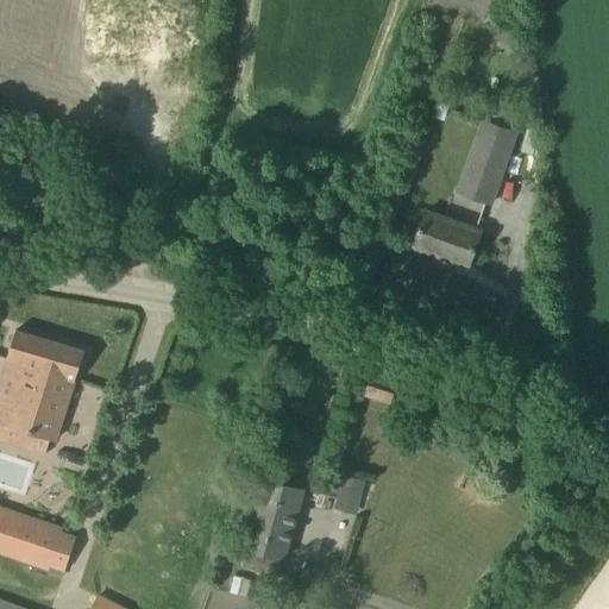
[(488,104),(483,120),(457,192),(490,203),(521,117),(498,108),(498,107),(488,104)]
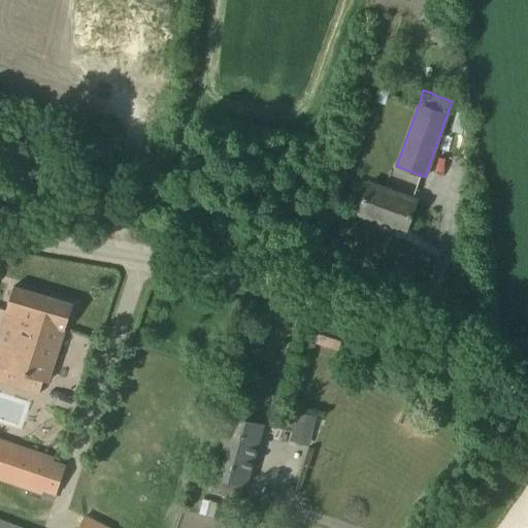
[(404,230),(405,231),(417,199),(368,183),(358,213),(381,222),(382,220),(405,228),(404,230)]
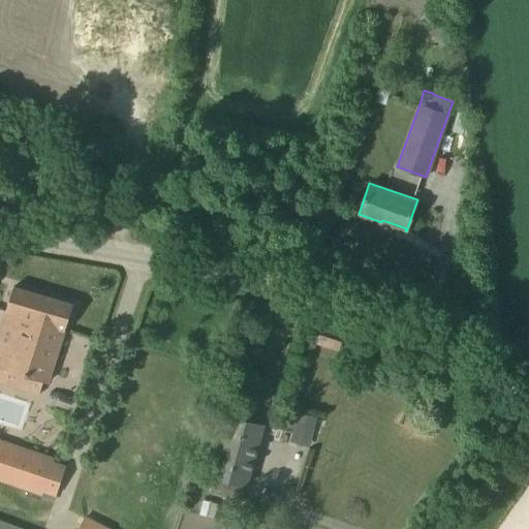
[(0,333),(0,365),(48,379),(73,304),(12,286),(1,322),(3,323),(0,333)]
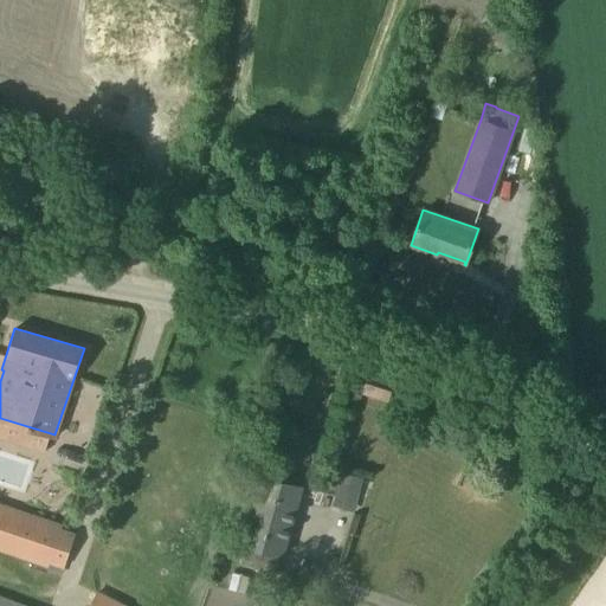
[(341,471),(333,504),(354,510),(363,477),(341,471)]
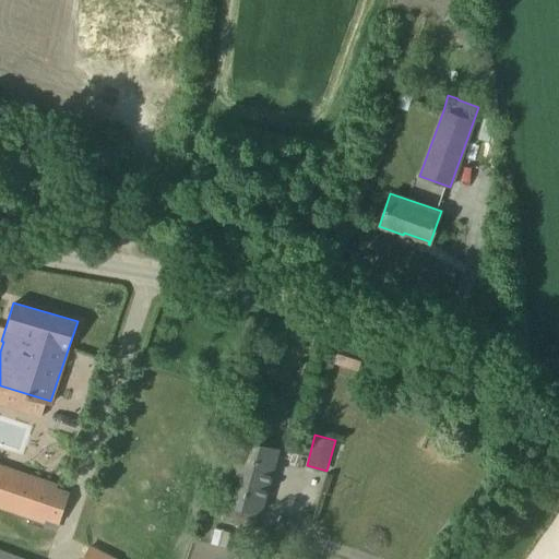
[(225,502),(226,502),(221,520),(254,530),(276,449),(244,440),(225,502)]
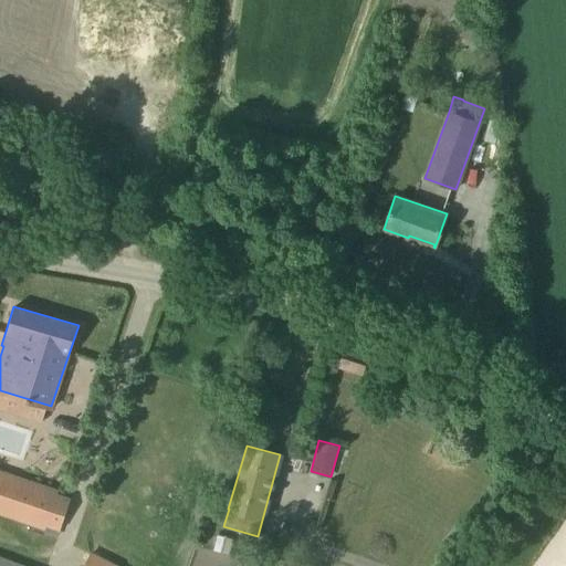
[(0,475),(0,509),(60,530),(70,499),(0,475)]
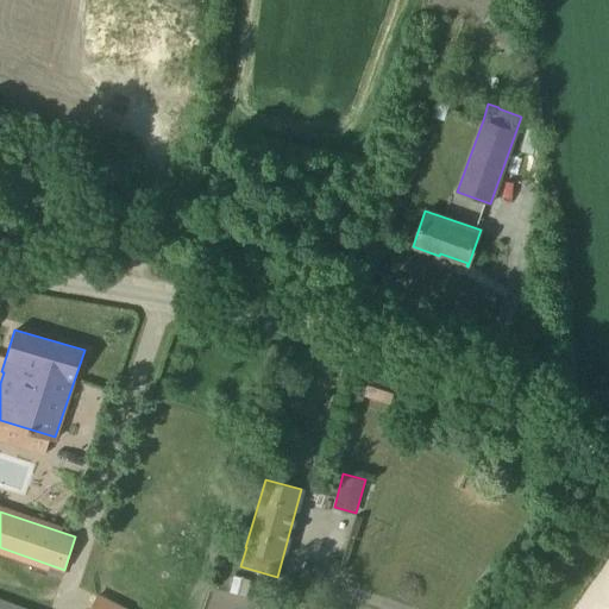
[(230,590),(228,591),(249,596),(249,594),(252,579),(243,577),(243,575),(236,573),(236,576),(232,575),(230,590)]
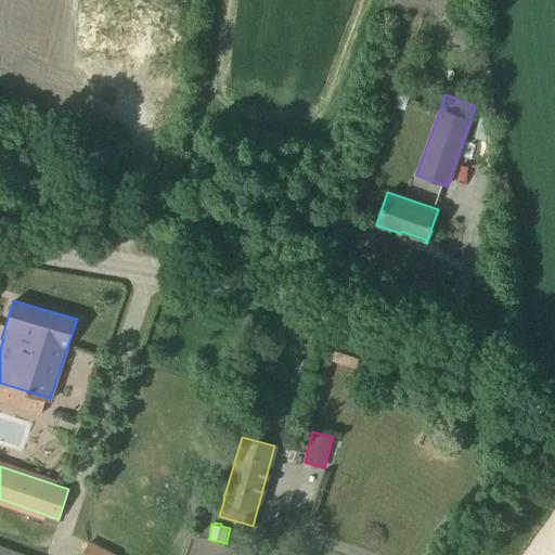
[(110,554),(87,543),(80,554),(110,554)]
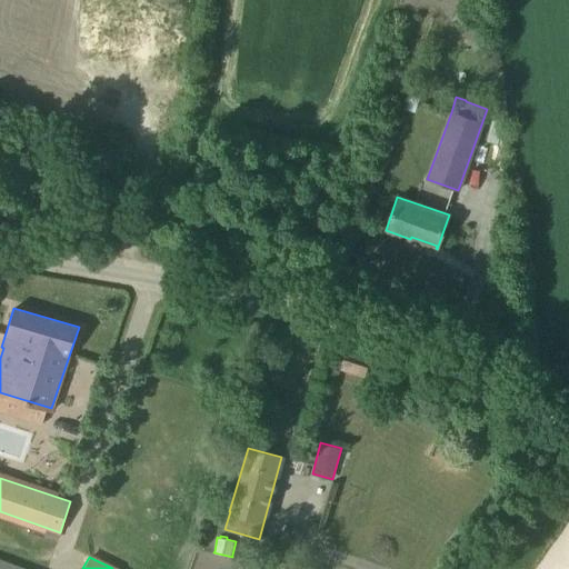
[(0,568),(25,568),(0,559),(0,568)]
